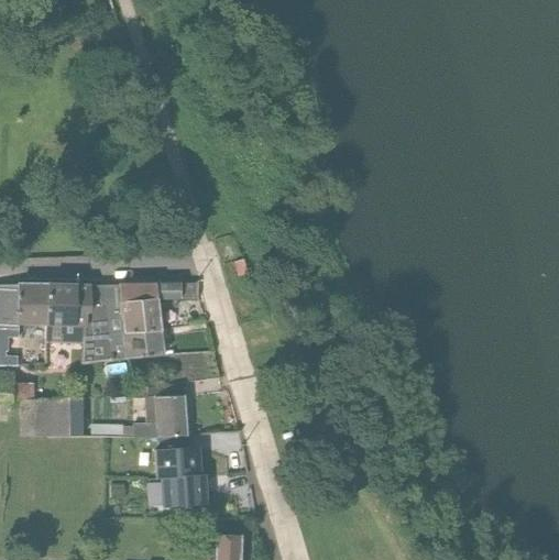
[(244,257),(236,261),(240,275),(249,272),(244,257)]
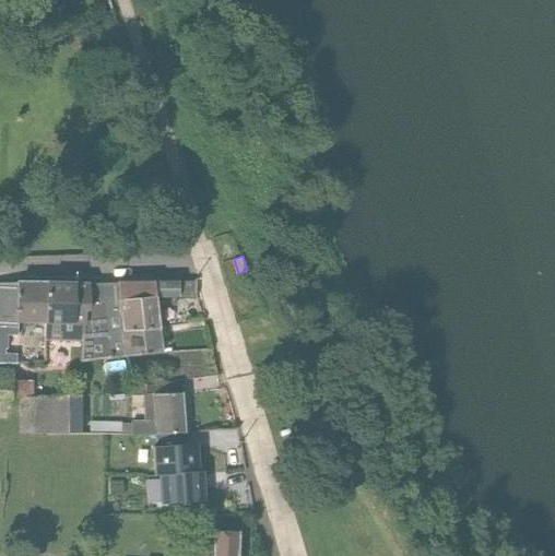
[(119,282),(120,298),(158,295),(158,297),(181,296),(198,295),(198,281),(180,281),(156,281),(119,282)]
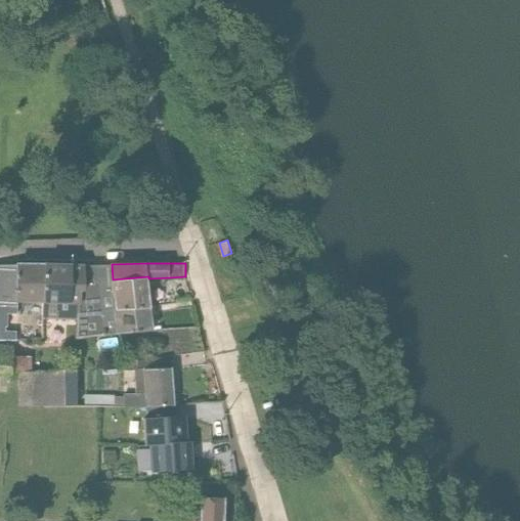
[(16,302),(17,264),(0,264),(0,339),(6,340),(7,330),(7,309),(44,310),(44,302),(16,302)]
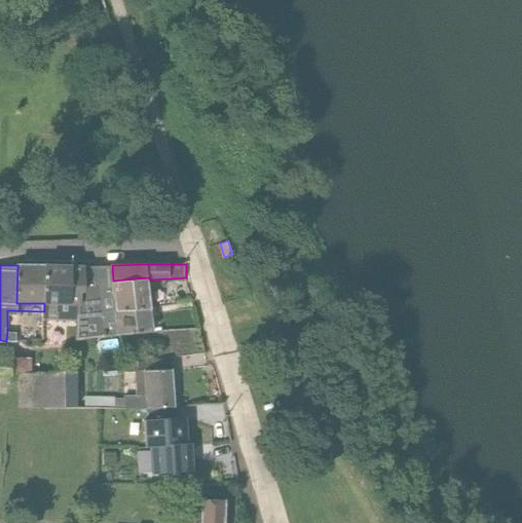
[(16,303),(44,303),(45,265),(17,265),(16,303)]
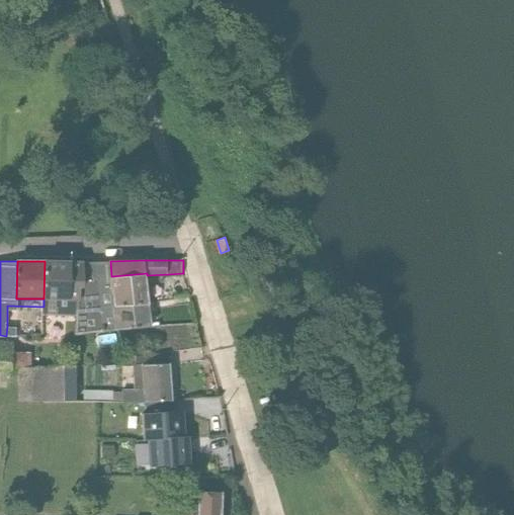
[(45,261),(44,298),(61,299),(71,299),(80,301),(81,301),(81,287),(85,287),(84,261),(72,261),(45,261)]
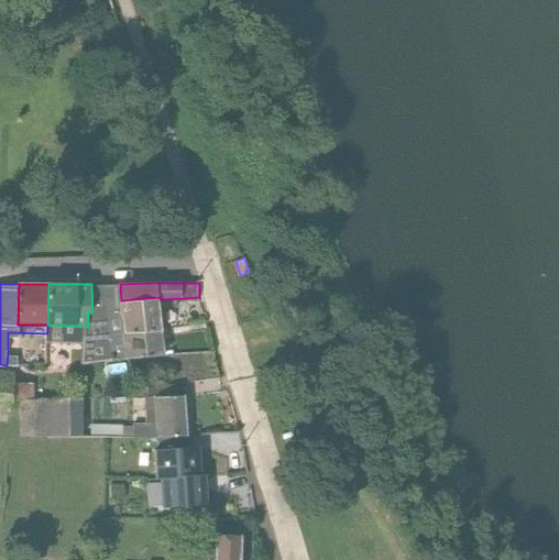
[(88,327),(87,327),(85,352),(85,363),(125,358),(122,332),(124,332),(120,300),(121,300),(120,284),(91,284),(92,313),(88,313),(88,327)]
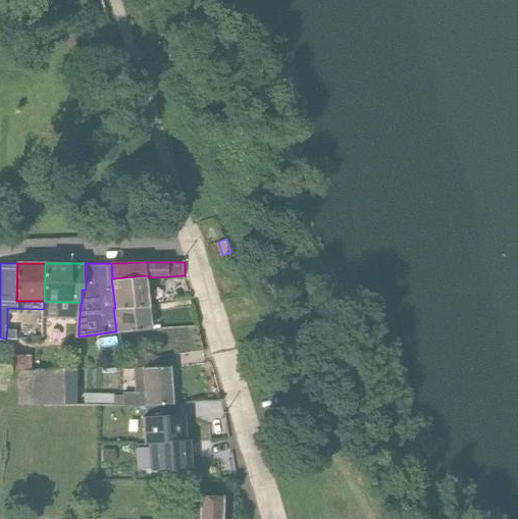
[(111,278),(115,308),(151,305),(148,277),(148,275),(112,278),(111,278)]
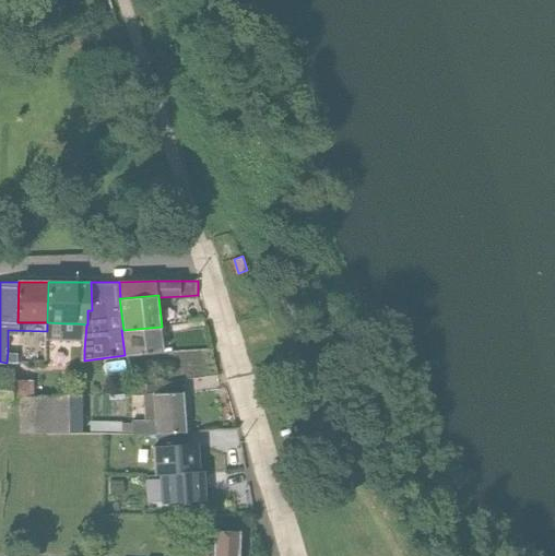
[(77,323),(66,323),(65,338),(72,338),(72,351),(84,350),(86,324),(77,323)]
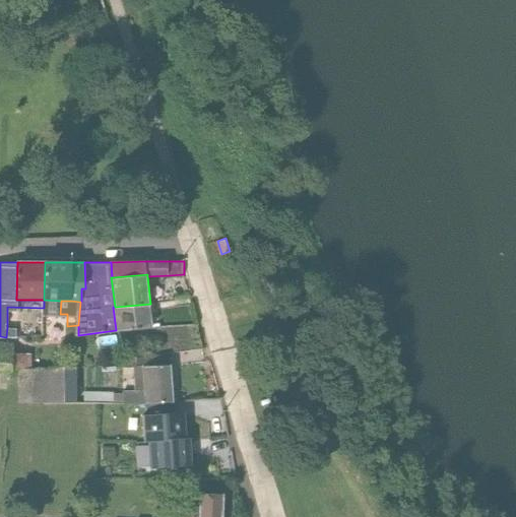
[(113,307),(116,330),(153,327),(152,321),(150,304),(115,307),(113,307)]
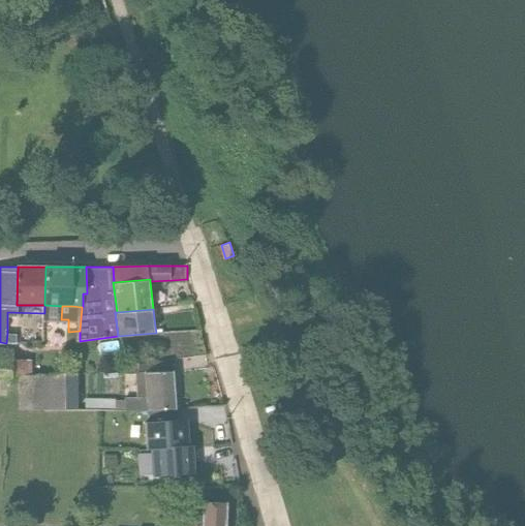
[(7,333),(6,343),(18,342),(18,333),(7,333)]
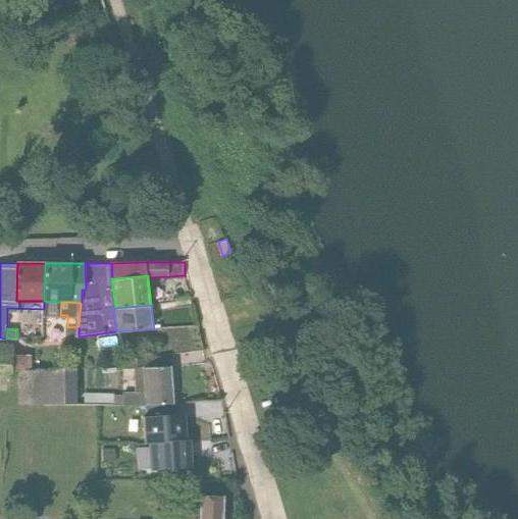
[(13,369),(13,354),(14,344),(0,343),(0,372),(12,373),(13,369)]
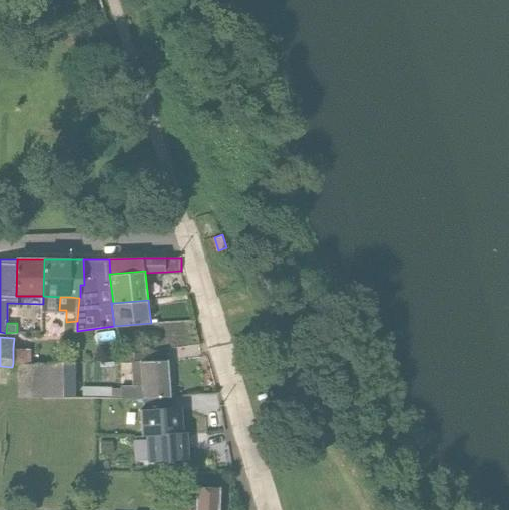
[(13,348),(13,363),(19,363),(32,362),(32,348),(13,348)]
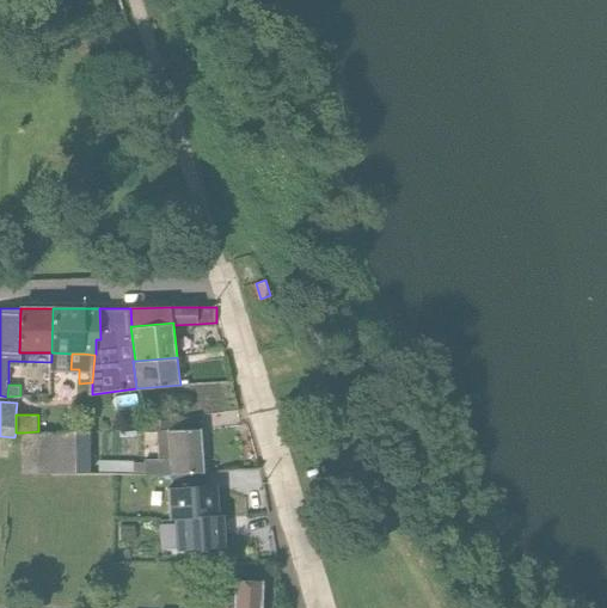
[(169,431),(182,430),(181,417),(161,419),(161,429),(158,429),(160,459),(145,459),(145,461),(135,461),(135,460),(99,459),(99,472),(146,473),(172,474),(169,431)]
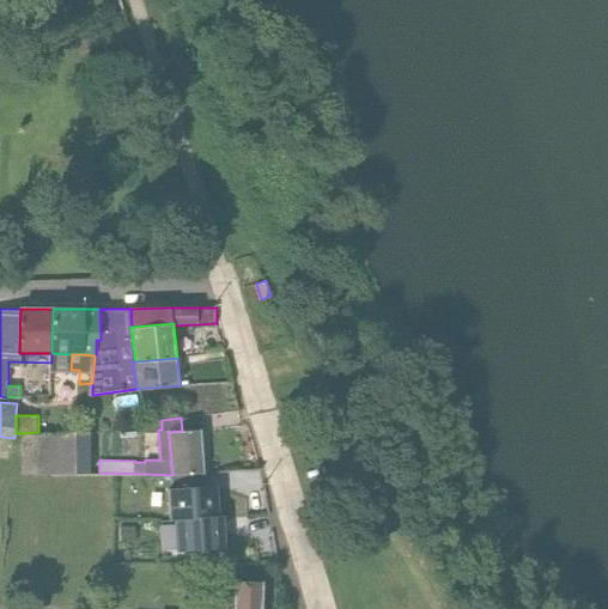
[(169,432),(172,475),(206,473),(202,428),(182,431),(169,432)]
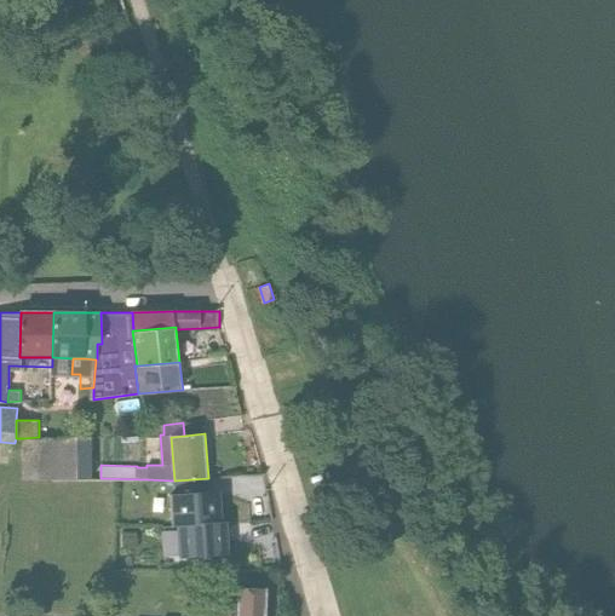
[(39,437),(23,438),(23,479),(53,479),(92,478),(92,437),(55,437),(39,437)]
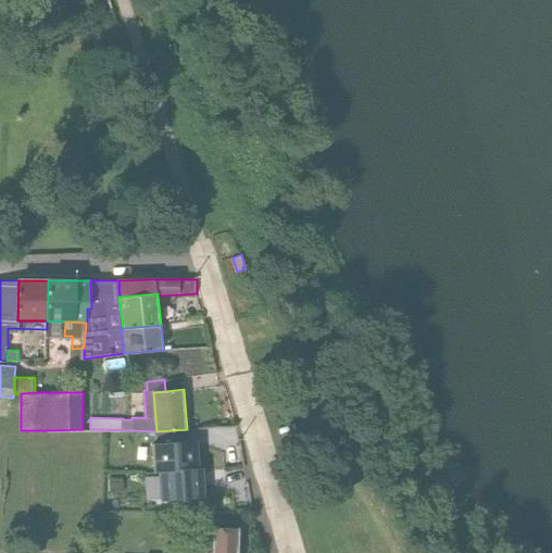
[(158,445),(159,473),(198,470),(197,443),(158,445)]
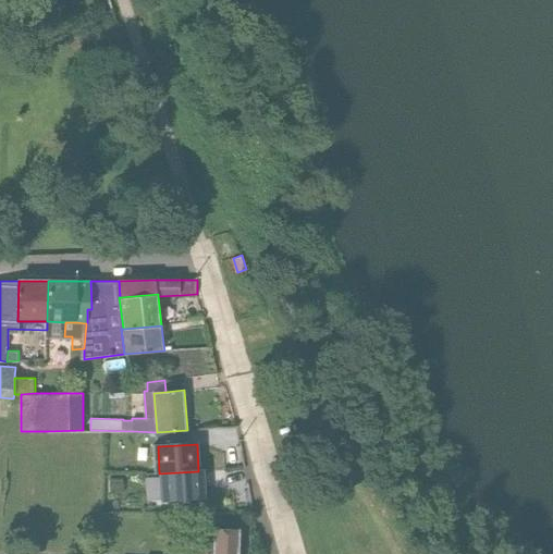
[(198,471),(159,474),(160,499),(206,496),(205,471),(198,471)]
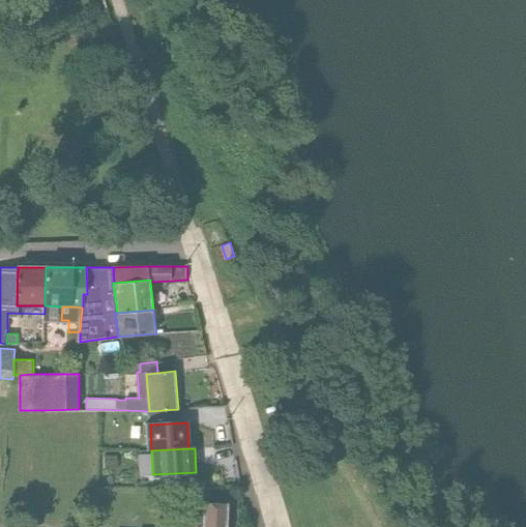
[(227,526),(229,503),(203,502),(203,522),(193,522),(192,526),(227,526)]
